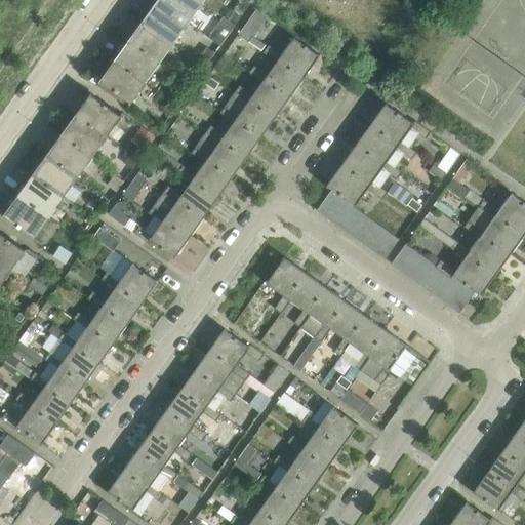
[(189,21),(159,0),(156,0),(143,18),(173,41),(189,21)]
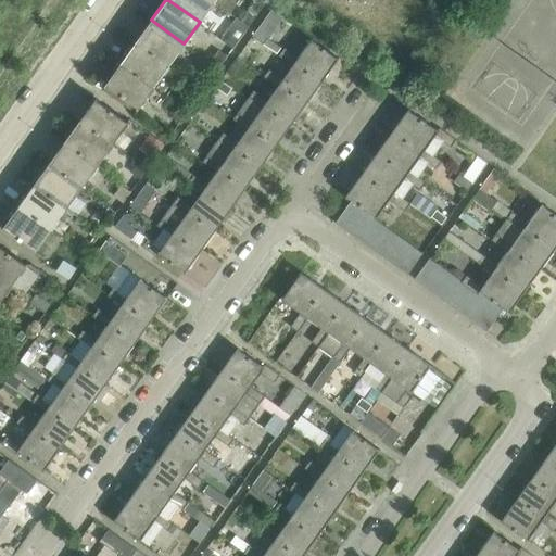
[(215,0),(214,0),(168,0),(200,22),(215,0)]
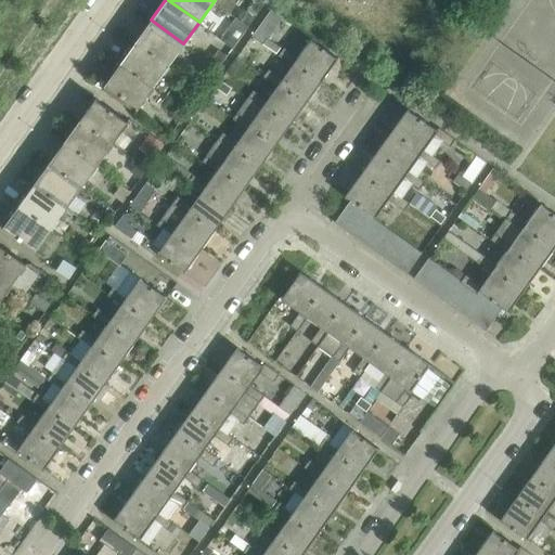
[(235,0),(214,0),(215,0),(229,10),(235,0)]
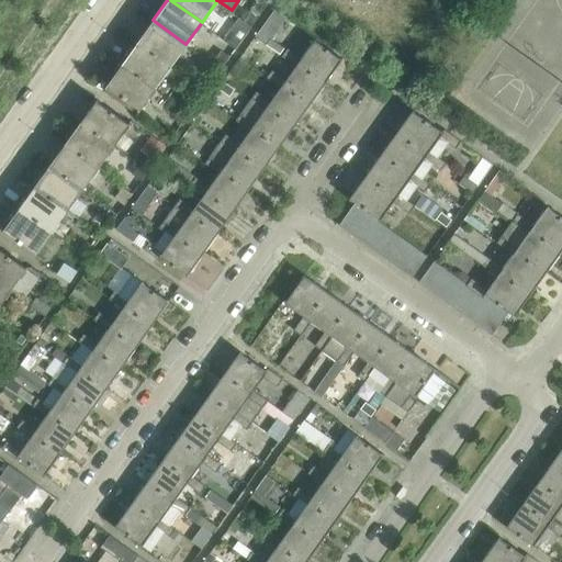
[(250,25),(266,3),(260,0),(256,0),(242,20),(250,25)]
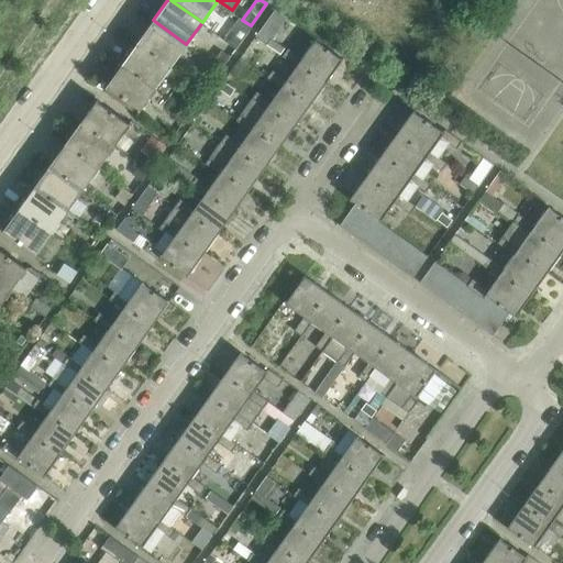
[(287,17),(286,17),(275,9),(255,35),(264,42),(267,44),(272,39),(273,37),(287,17)]
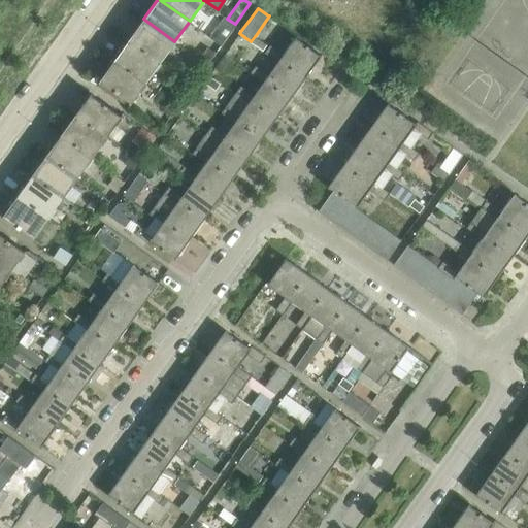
[(174,41),(143,19),(129,40),(160,62),(174,41)]
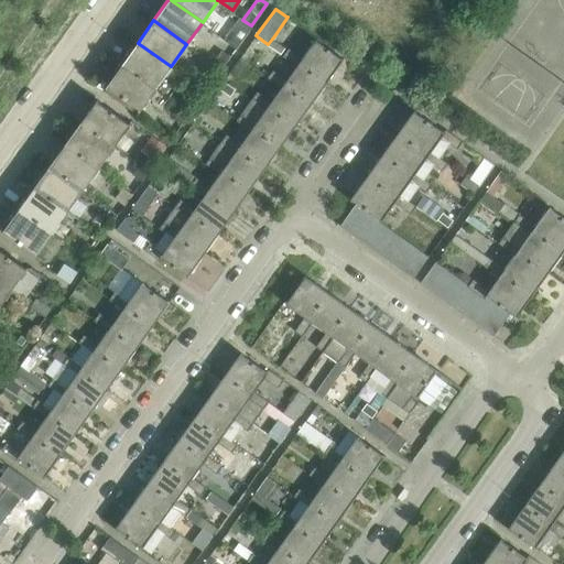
[(340,57),(333,52),(317,41),(318,40),(317,40),(316,39),(302,58),(288,49),(282,56),(296,66),(299,63),(326,82),(344,58),(343,57),(342,56),(340,57)]
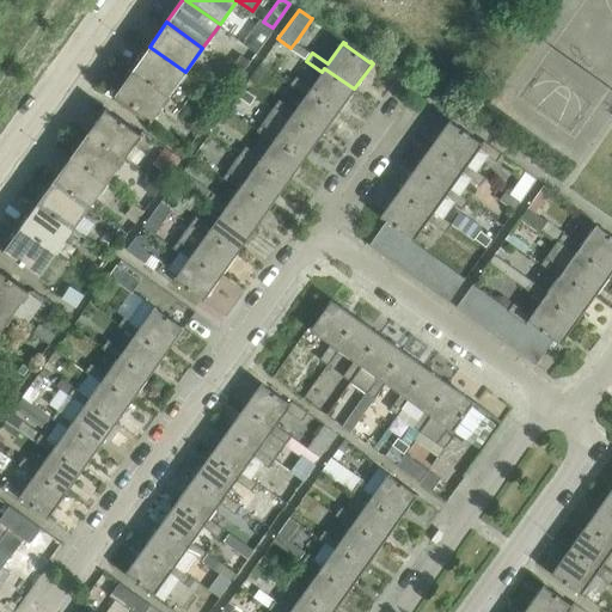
[(194,90),(183,77),(185,72),(150,47),(132,71),(169,96),(182,106),(194,90)]
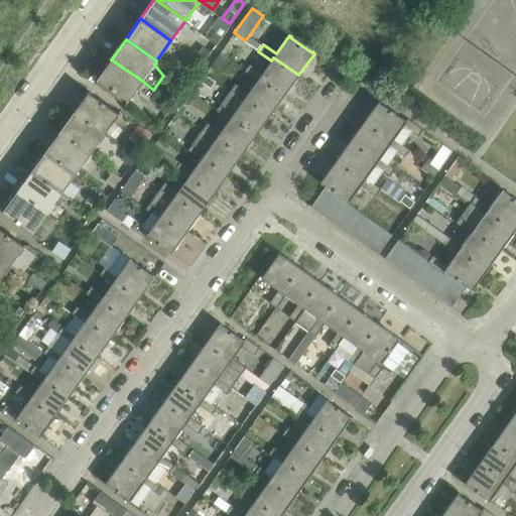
[(194,59),(202,65),(211,51),(203,46),(194,59)]
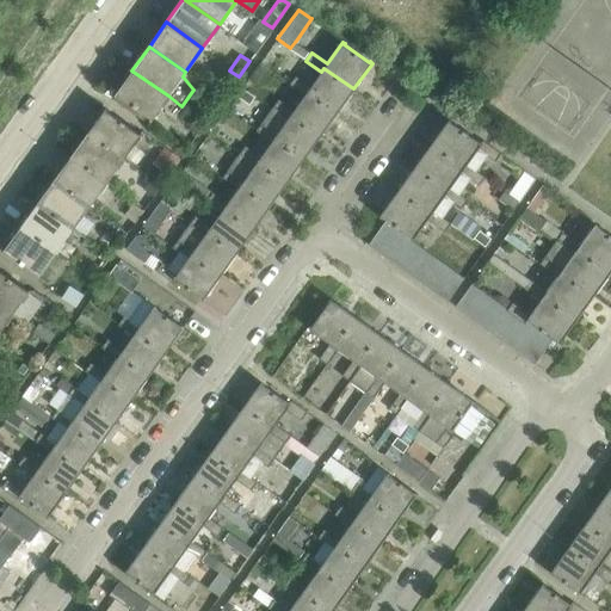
[(353,88),(323,68),(321,72),(314,81),(303,74),(300,79),(295,75),(289,85),(304,96),(307,91),(337,112),(353,88)]
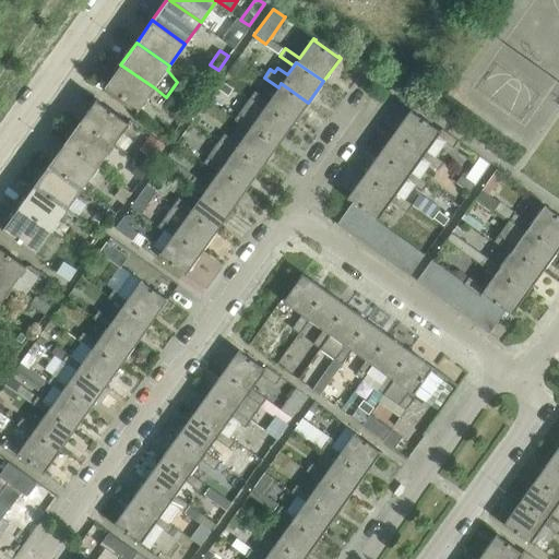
[(154,87),(120,64),(105,86),(106,86),(107,85),(138,108),(137,109),(138,109),(154,87)]
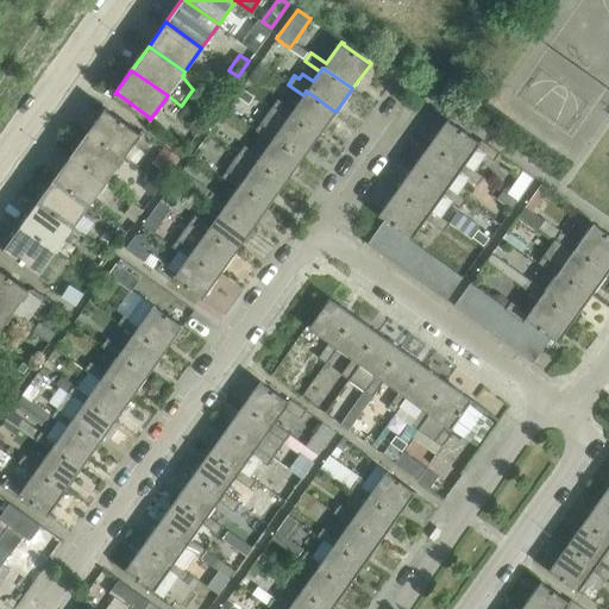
[(255,95),(243,88),(237,95),(249,104),(255,95)]
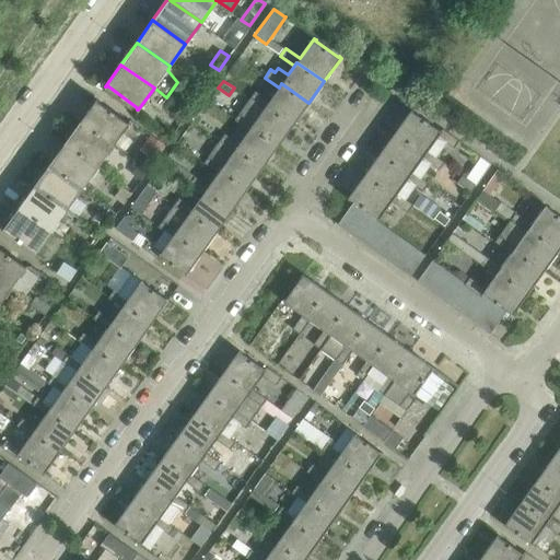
[(308,103),(281,83),(279,88),(269,101),(255,91),(249,98),(264,108),(266,105),(293,124),(308,103)]
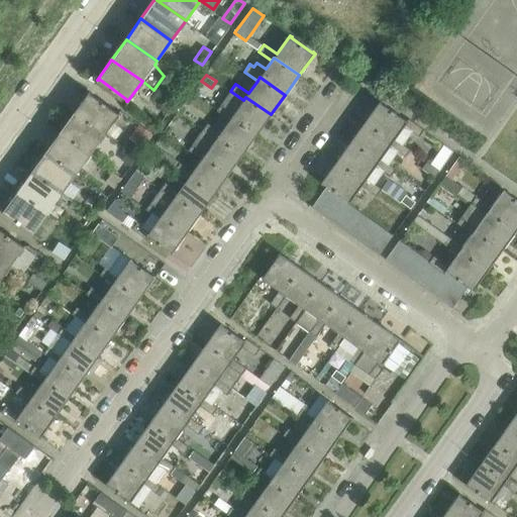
[(89,91),(75,111),(105,132),(120,112),(119,111),(118,112),(90,92),(90,91),(89,91)]
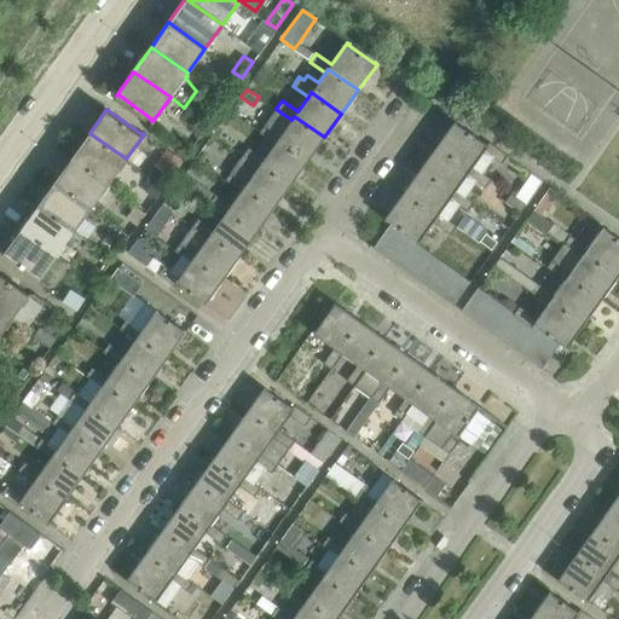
[(324,137),(294,116),(291,120),(276,109),(265,123),(259,133),(275,144),(278,139),(307,161),(324,137)]
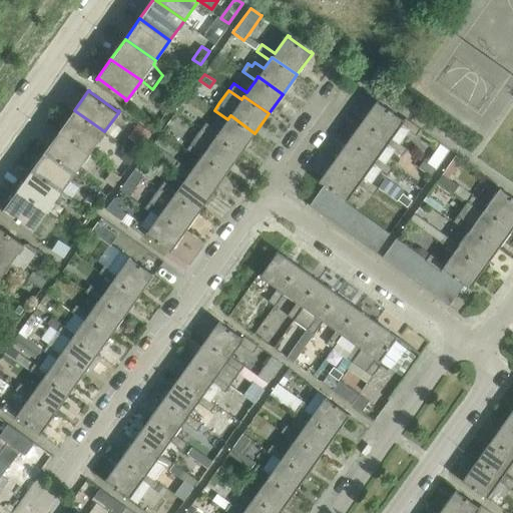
[(421,128),(405,117),(404,118),(377,100),(377,99),(362,120),(390,141),(392,137),(400,143),(409,130),(416,135),(421,128)]
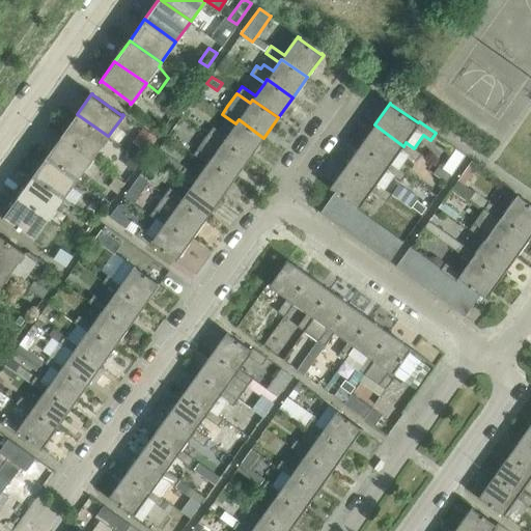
[(93,157),(108,136),(77,114),(62,135),(93,157)]
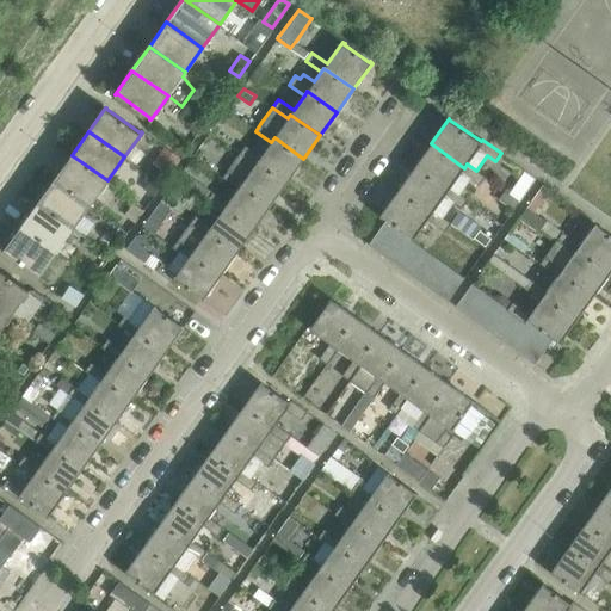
[(303,159),(275,137),(271,142),(260,156),(245,146),(239,154),(254,165),(258,161),(287,181),(303,159)]
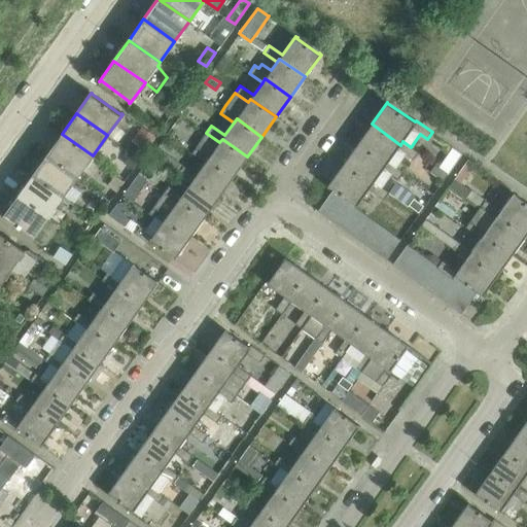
[(418,151),(411,147),(402,141),(400,145),(372,124),(357,144),(386,165),(388,161),(396,167),(406,154),(413,160),(418,151)]
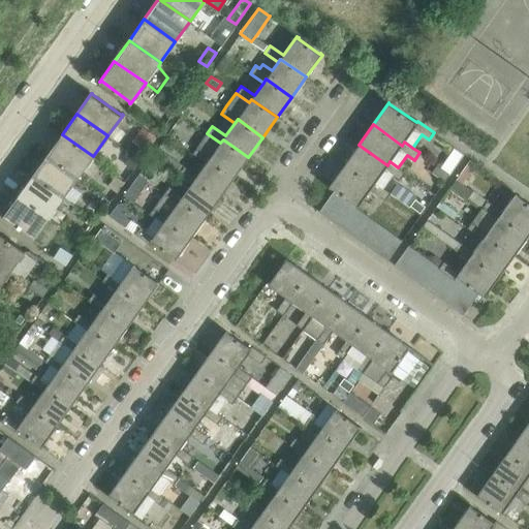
[(132,141),(146,150),(156,136),(143,126),(132,141)]
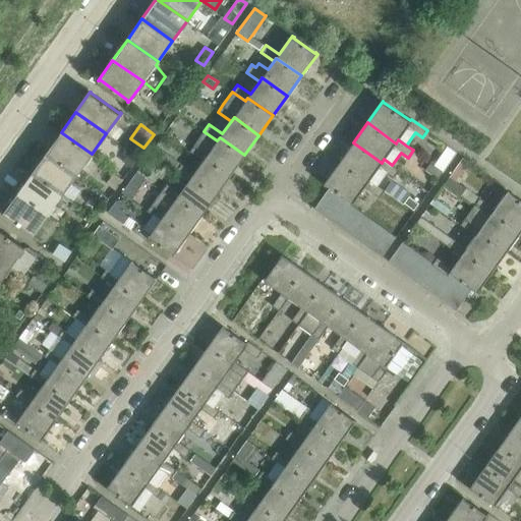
[(244,155),(220,137),(217,140),(204,131),(194,145),(189,152),(203,161),(206,157),(230,175),(244,155)]
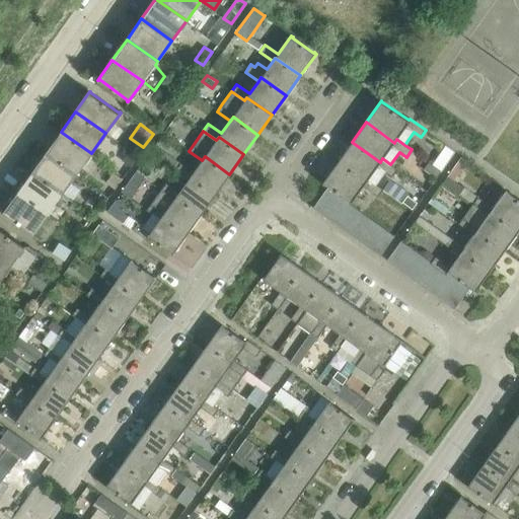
[(91,153),(61,132),(46,152),(76,173),(91,153)]
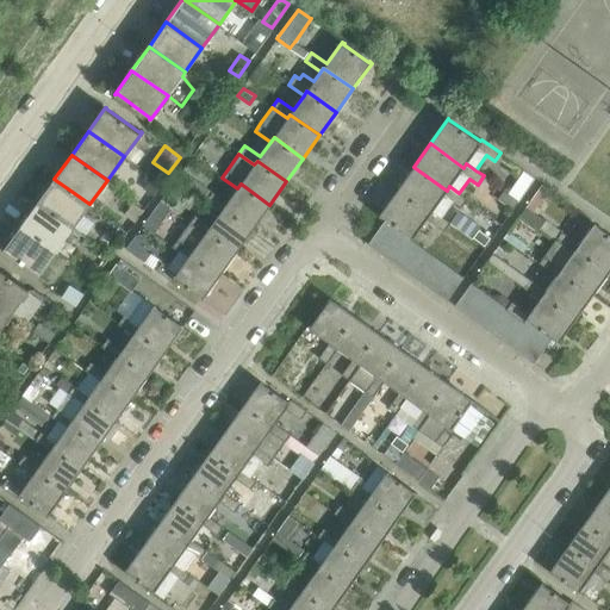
[(467,199),(459,193),(449,186),(447,191),(414,167),(397,190),(430,215),(433,210),(442,217),(453,201),(461,207),(467,199)]
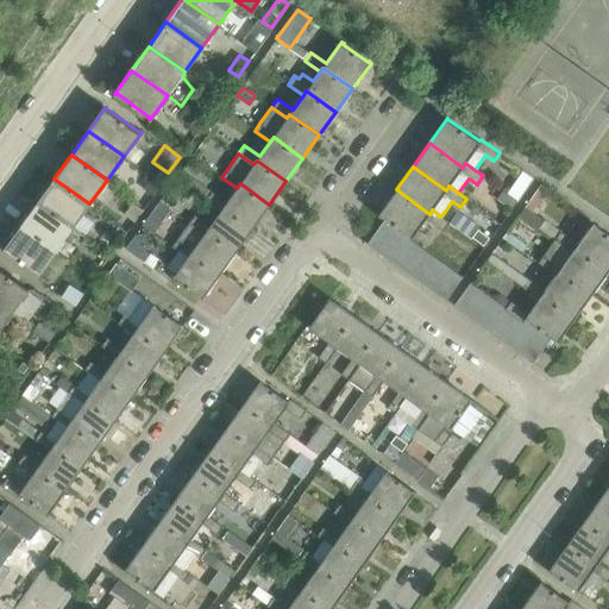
[(518,199),(533,177),(523,169),(507,192),(518,199)]
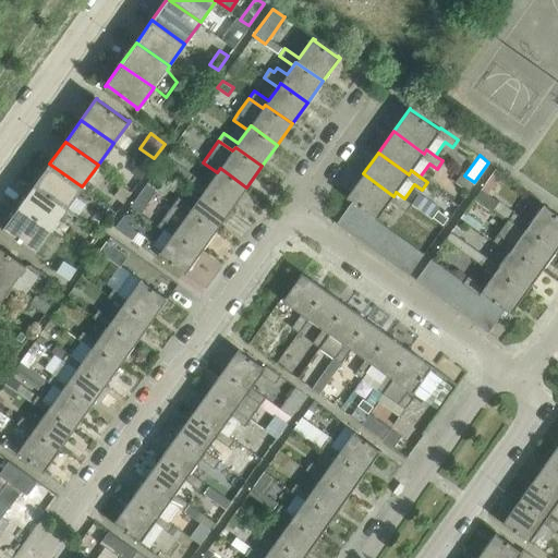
[(160,164),(178,177),(183,169),(166,156),(160,164)]
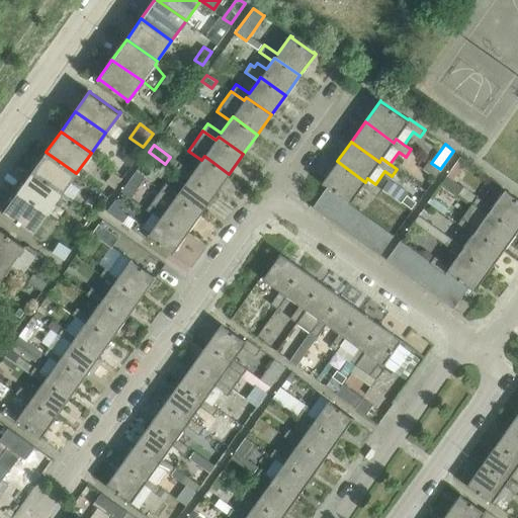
[(76,173),(46,152),(31,172),(62,193),(76,173)]
